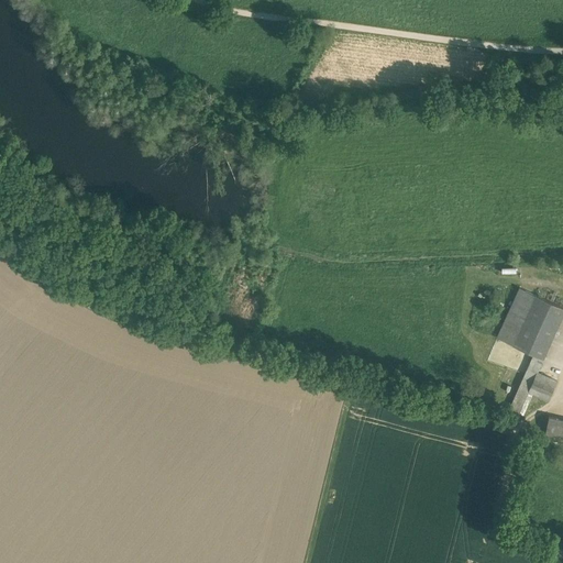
[(519,288),(497,338),(514,345),(536,295),(519,288)]
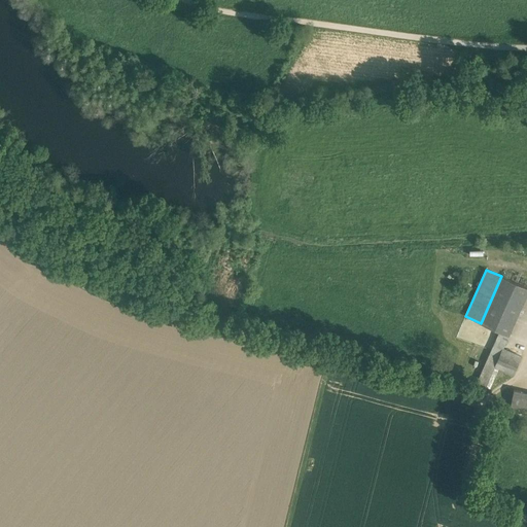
[(526,294),(526,287),(501,276),(481,323),(500,331),(508,336),(526,294)]
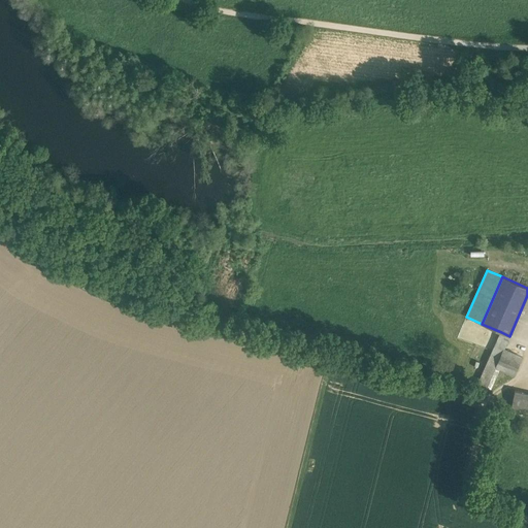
[(501,332),(477,384),(487,388),(496,367),(503,350),(509,336),(501,332)]
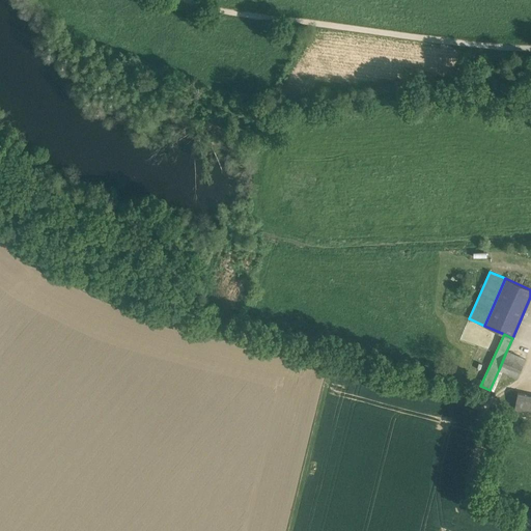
[(525,359),(506,352),(499,369),(518,378),(525,359)]
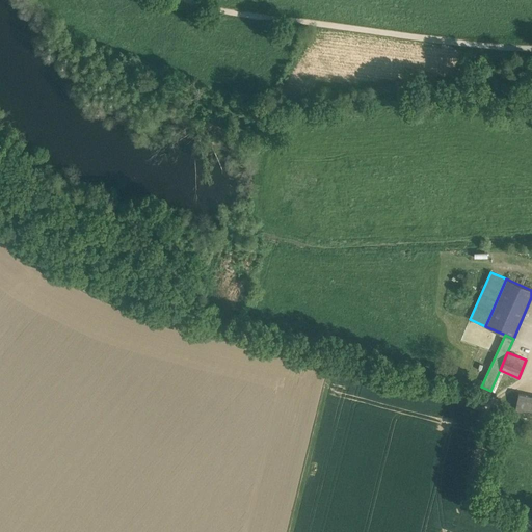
[(531,396),(519,394),(515,409),(531,413),(531,396)]
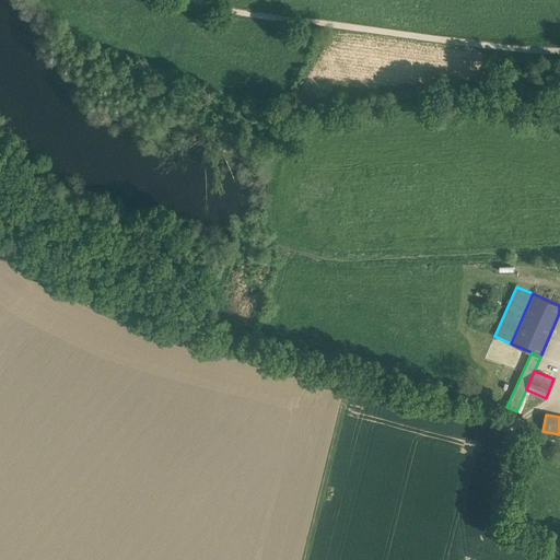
All buildings are outlined.
